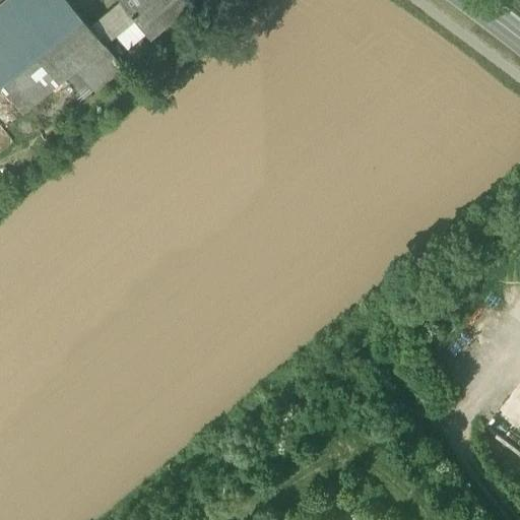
[(4,0),(0,4),(0,85),(18,109),(62,73),(72,65),(100,42),(88,27),(64,0),(4,0)]
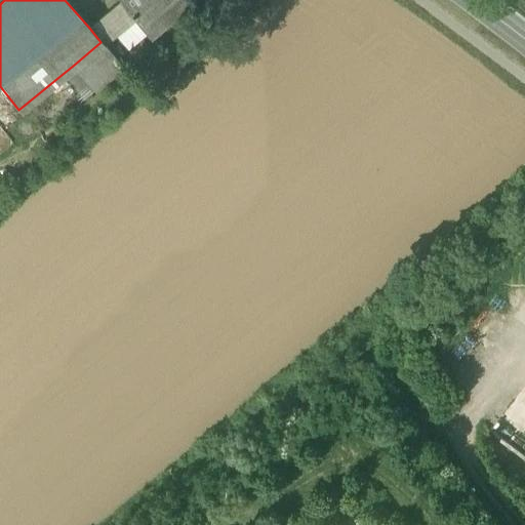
[(186,0),(120,0),(119,1),(120,2),(134,19),(146,32),(167,13),(170,16),(188,2),(186,0)]
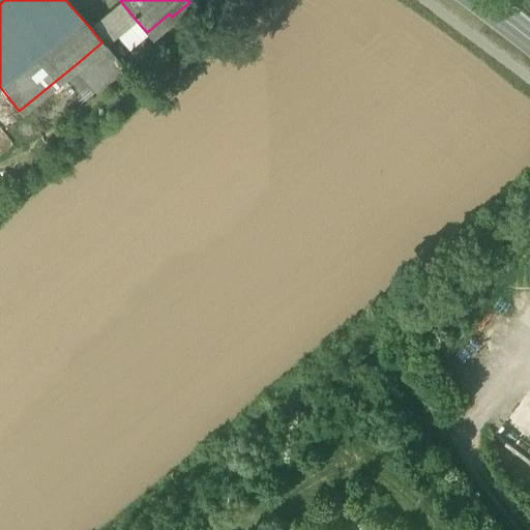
[(121,2),(97,22),(113,39),(136,20),(121,2)]
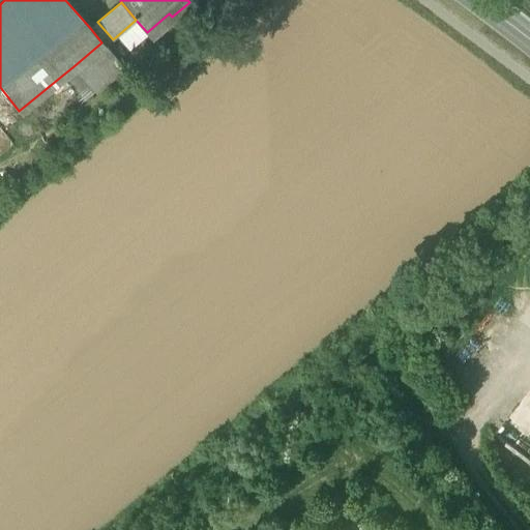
[(113,39),(97,22),(90,28),(101,42),(105,46),(113,39)]
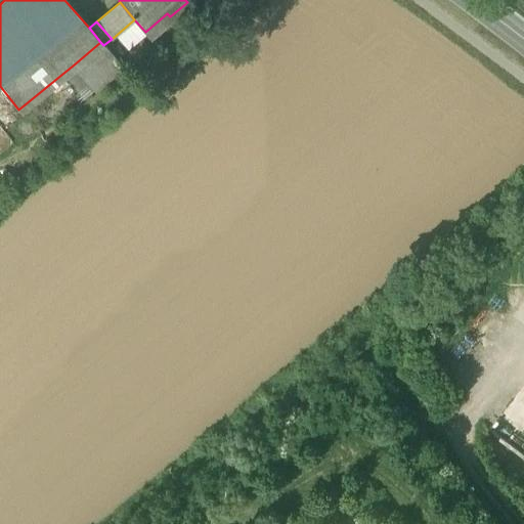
[(100,42),(73,66),(93,91),(122,68),(103,45),(100,42)]
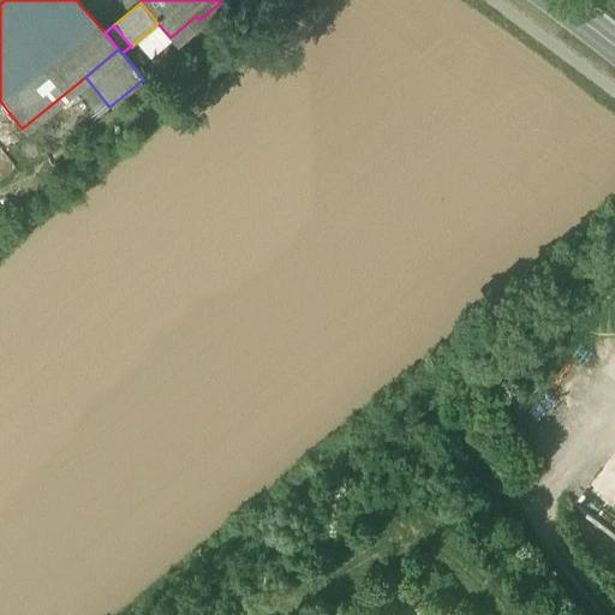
[(109,107),(85,77),(73,87),(99,115),(109,107)]
